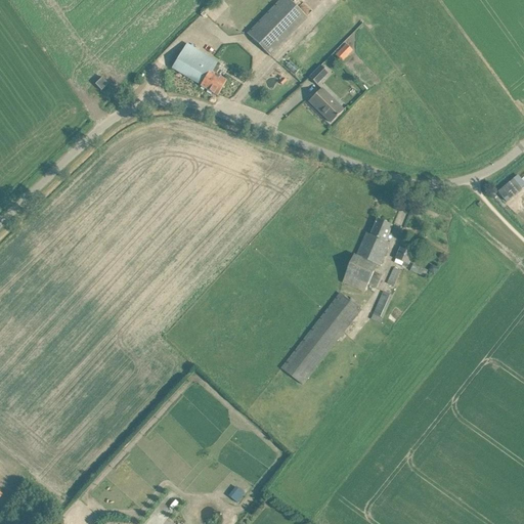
[(279,0),(247,34),(270,57),(308,18),(289,0),(279,0)]
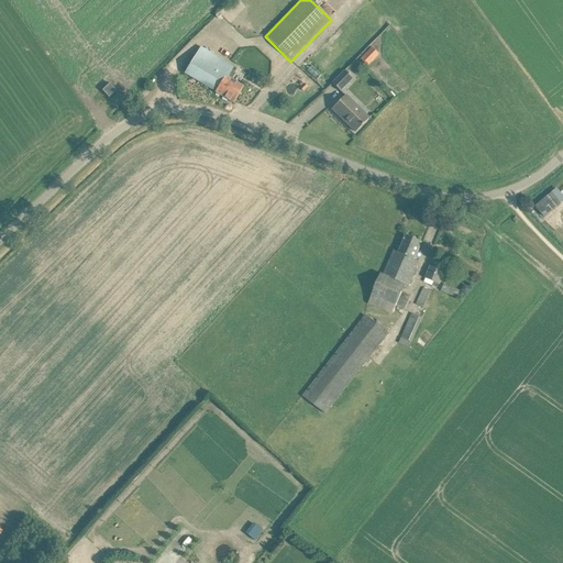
[(190,64),(184,74),(216,91),(214,92),(233,103),(239,94),(243,87),(232,80),(234,76),(234,74),(231,72),(234,67),(228,63),(218,57),(211,53),(200,46),(190,64)]
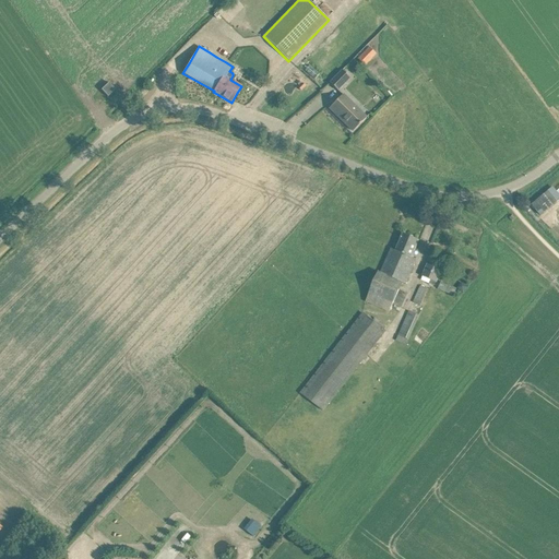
[(370,48),(358,60),(365,67),(376,55),(370,48)]
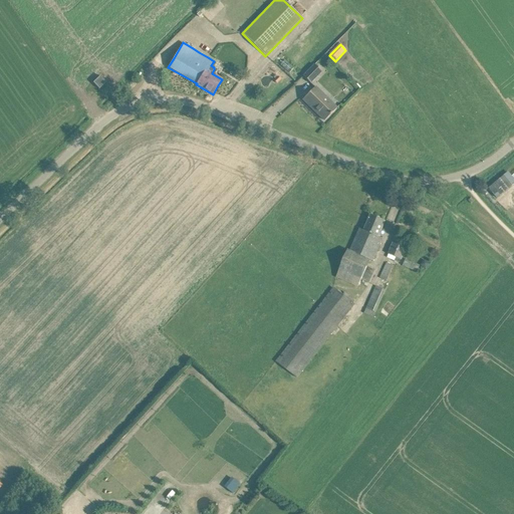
[(310,83),(321,71),(314,65),(303,76),(310,83)]
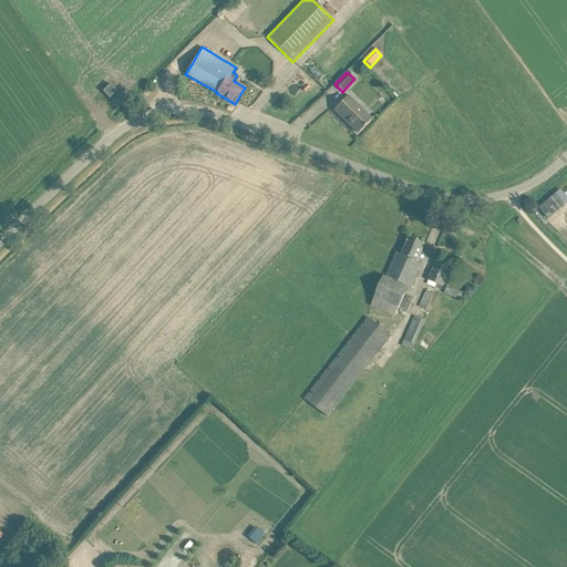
[(117,91),(110,84),(103,91),(110,99),(117,91)]
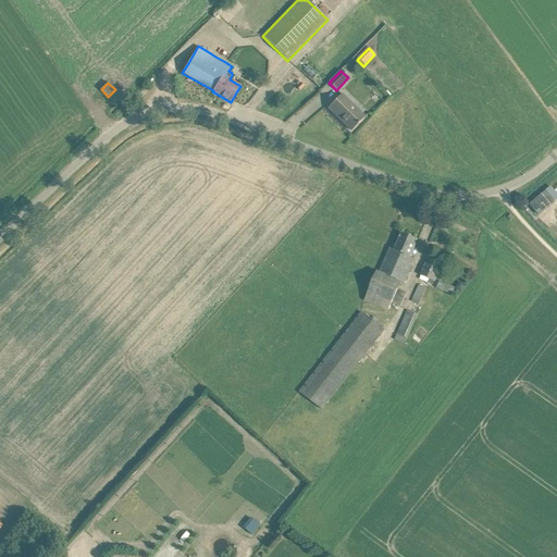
[(342,95),(335,100),(329,108),(351,131),(364,118),(342,95)]
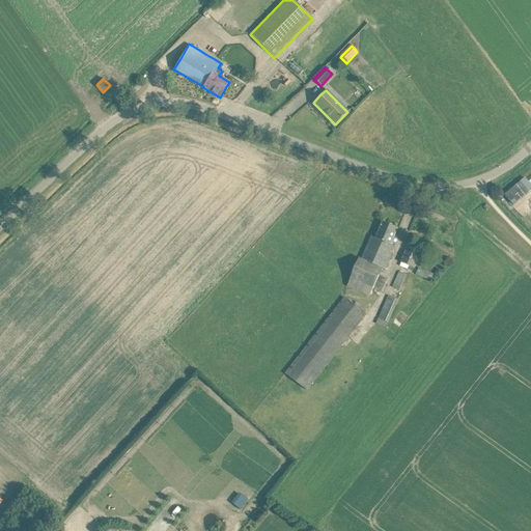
[(386,270),(391,256),(395,247),(391,245),(398,229),(383,222),(375,238),(371,236),(367,246),(361,258),(348,286),(370,296),(373,289),(382,292),(388,279),(380,276),(383,269),(386,270)]
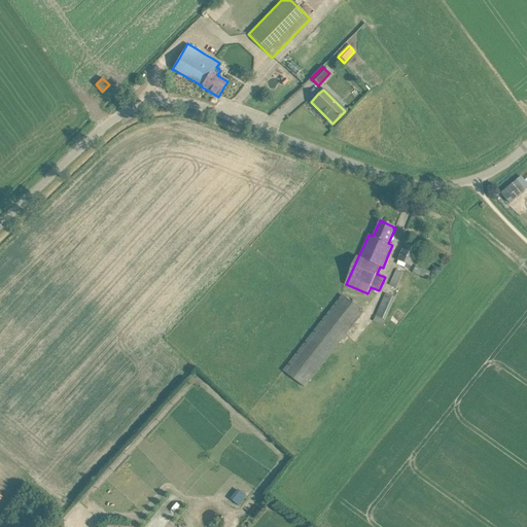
[(397,265),(410,269),(411,267),(412,267),(417,255),(402,248),(397,260),(398,260),(397,265)]
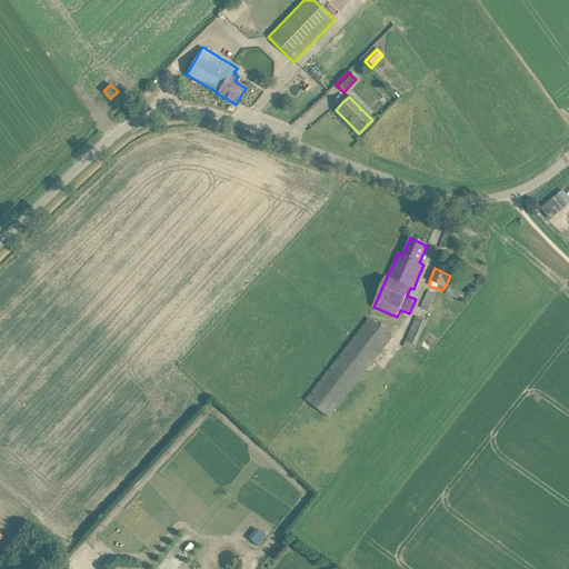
[(420,308),(428,311),(436,295),(428,290),(420,308)]
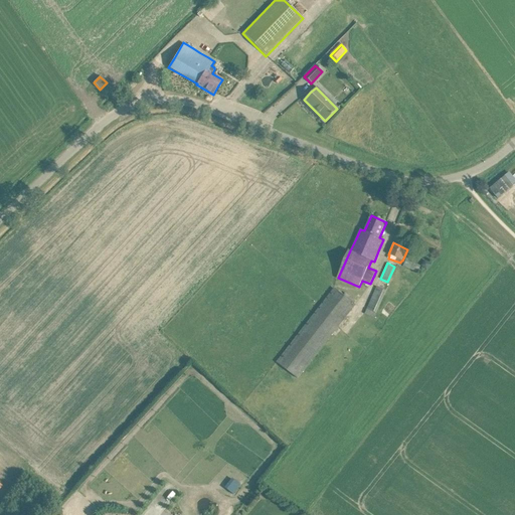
[(365,314),(375,318),(386,291),(376,287),(365,314)]
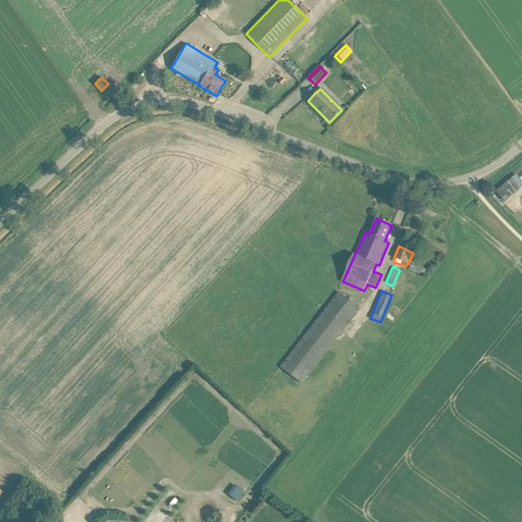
[(280,367),(302,384),(361,309),(338,293),(280,367)]
